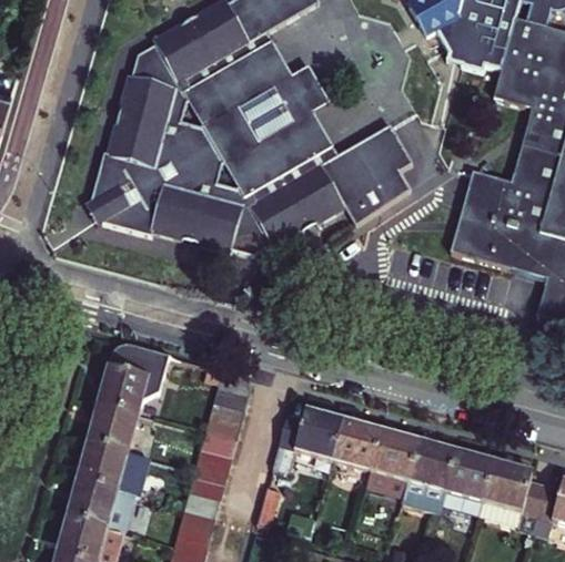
[(205,238),(204,243),(233,251),(233,247),(254,253),(273,241),(276,245),(304,226),(300,222),(314,212),(318,217),(347,197),(362,220),(419,184),(406,166),(416,160),(392,123),(342,157),(324,131),(306,142),(261,73),(278,62),(262,38),(313,3),(311,0),(211,0),(192,12),(195,18),(182,26),(179,21),(152,39),(155,43),(140,53),(133,80),(129,79),(121,111),(129,113),(124,128),(118,126),(109,161),(103,160),(92,201),(97,197),(110,217),(104,222),(158,234),(159,232),(190,239),(191,234),(205,238)]
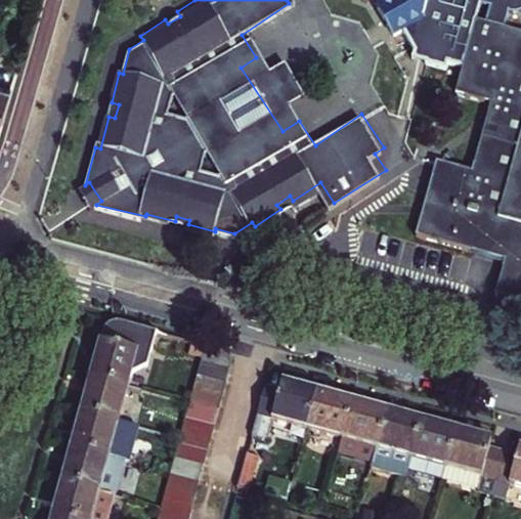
[(370,0),(367,2),(385,27),(393,22),(409,45),(429,50),(427,57),(441,61),(443,55),(458,0),(370,0)]
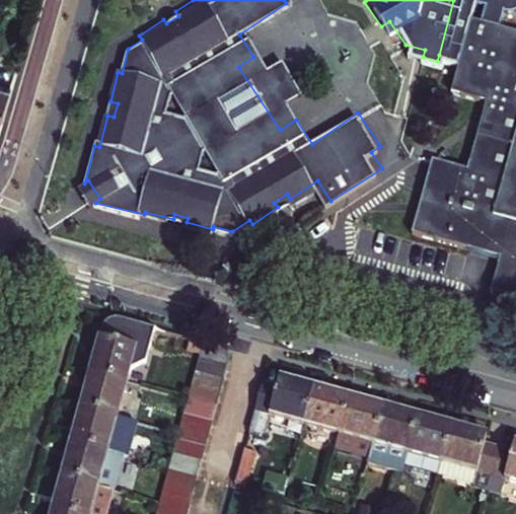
[(468,13),(472,0),(453,0),(439,55),(458,60),(451,87),(486,97),(467,163),(432,153),(412,226),(500,250),(490,285),(515,292),(515,26),(498,22),(468,13)]
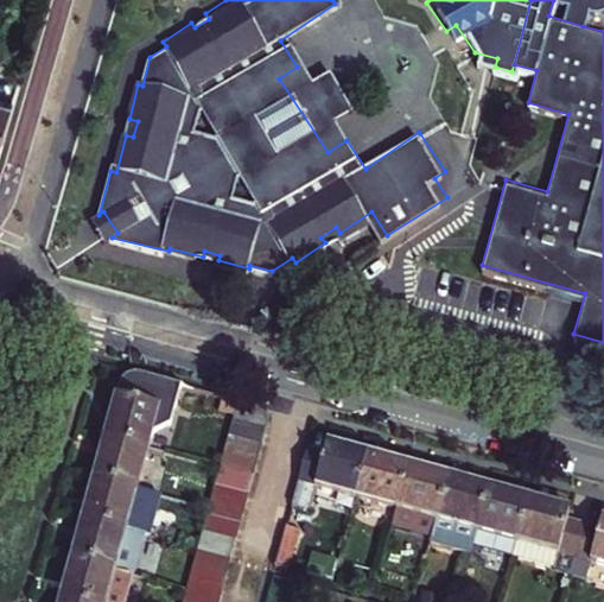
[(553,0),(548,16),(583,26),(589,7),(596,11),(603,11),(603,0),(553,0)]
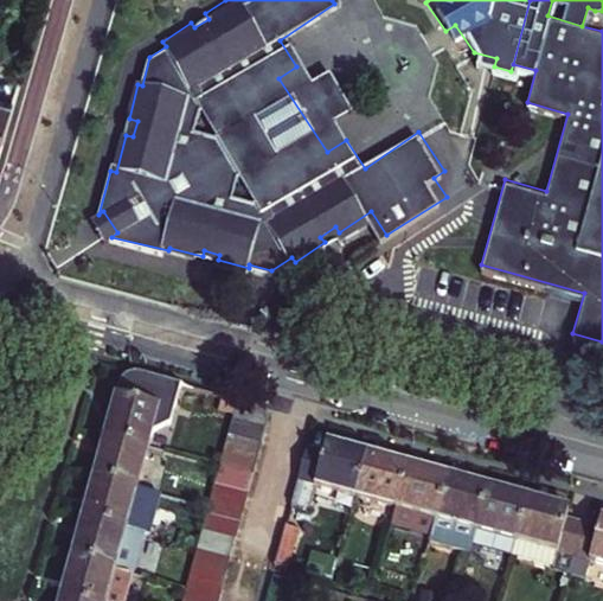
[(209,19),(205,13),(191,23),(194,27),(209,19)]
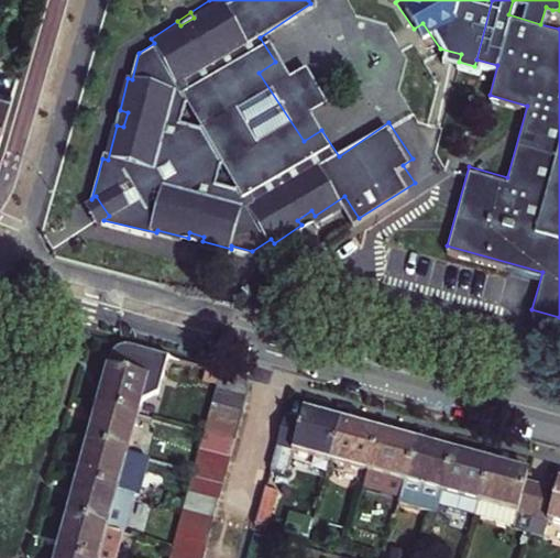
[(288,80),(275,62),(259,73),(304,141),(321,130),(311,115),(288,80)]
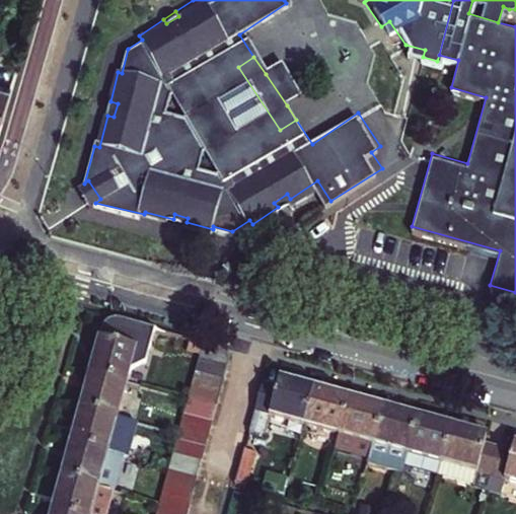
[(280,65),(266,74),(287,105),(301,96),(280,65)]
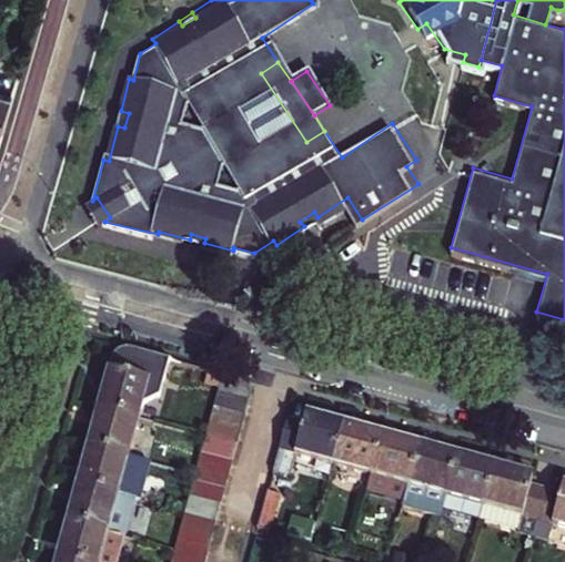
[(0,124),(11,87),(0,82),(0,124)]
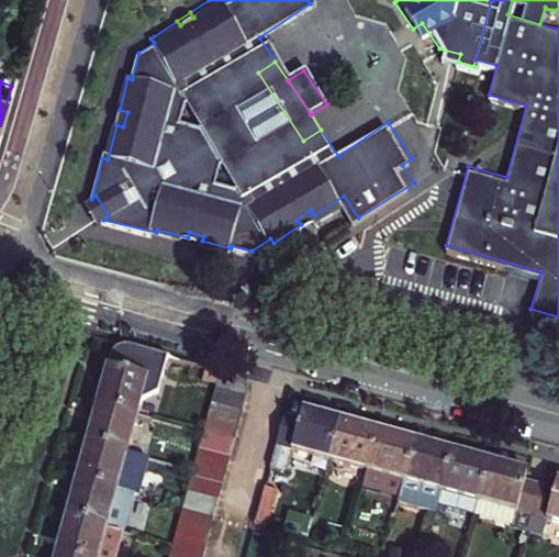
[(127,112),(120,110),(116,125),(123,126),(127,112)]
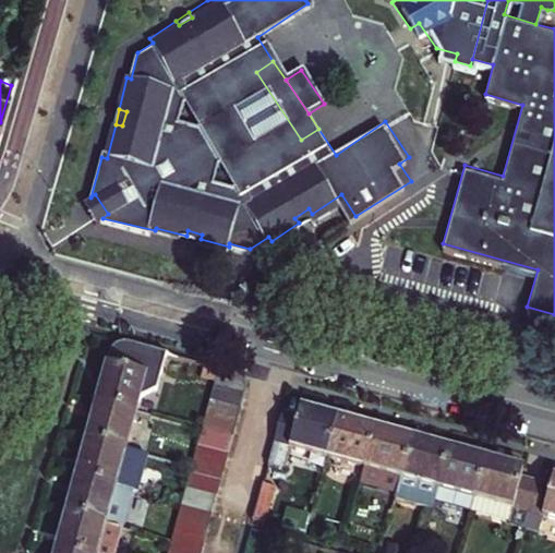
[(95,194),(91,197),(85,201),(97,220),(103,218),(108,214),(95,194)]
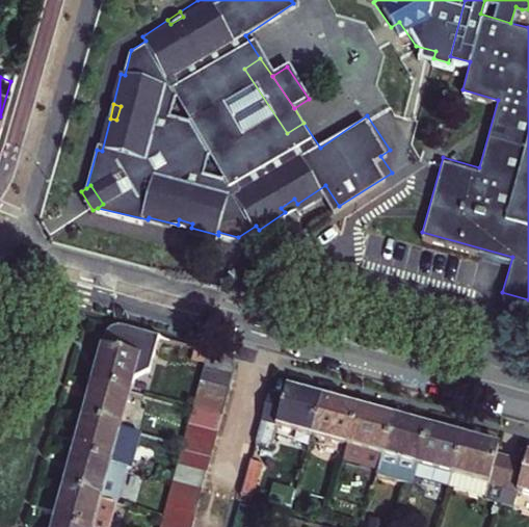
[(281,208),(285,212),(297,204),(294,199),(281,208)]
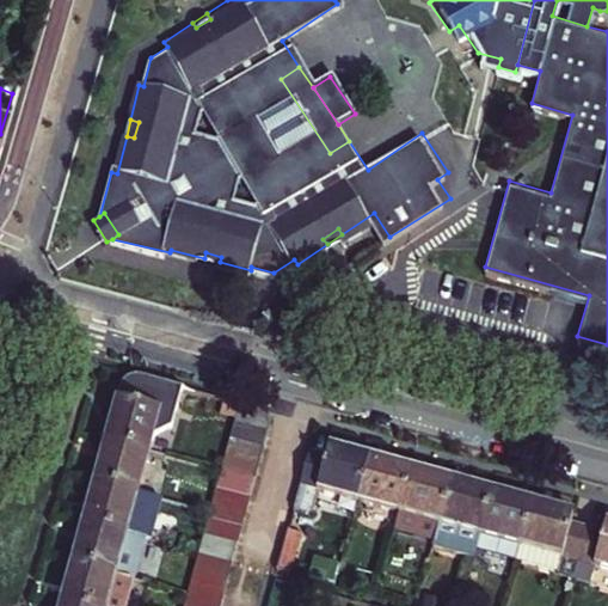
[(109,434),(154,447),(159,429),(171,418),(182,379),(137,367),(129,371),(124,374),(122,381),(121,387),(112,420),(109,434)]
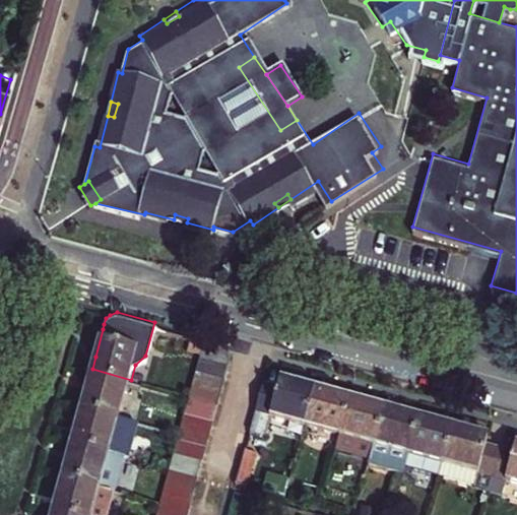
[(200,352),(228,360),(228,359),(229,349),(227,345),(221,340),(190,332),(187,344),(201,348),(200,352)]
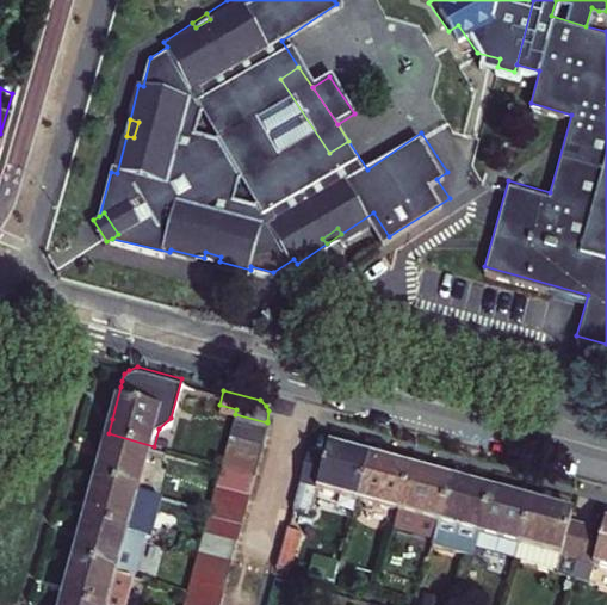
[(262,440),(267,423),(235,414),(230,432),(262,440)]
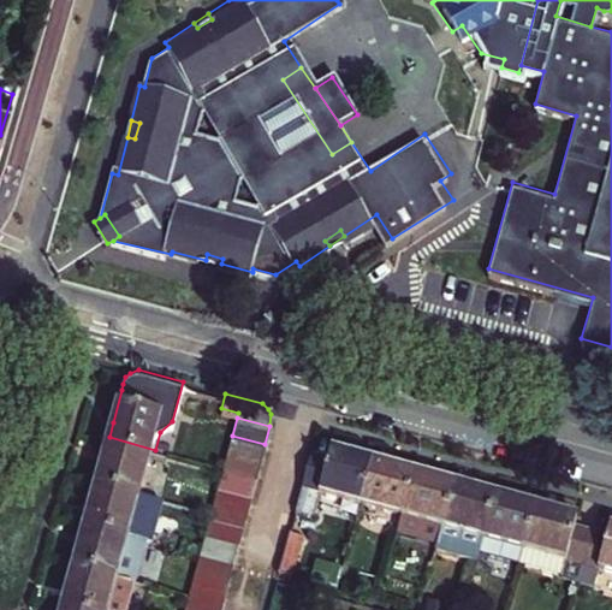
[(260,461),(265,444),(232,436),(227,452),(260,461)]
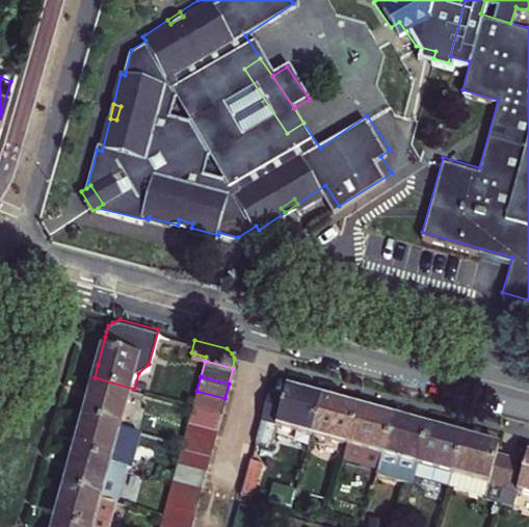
[(88,398),(84,413),(125,424),(134,389),(95,377),(88,398)]
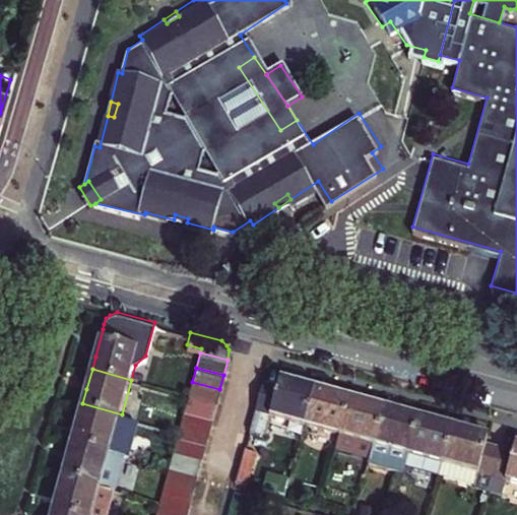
[(265,378),(252,429),(268,433),(273,411),(307,421),(317,383),(297,377),(283,373),(280,382),(265,378)]
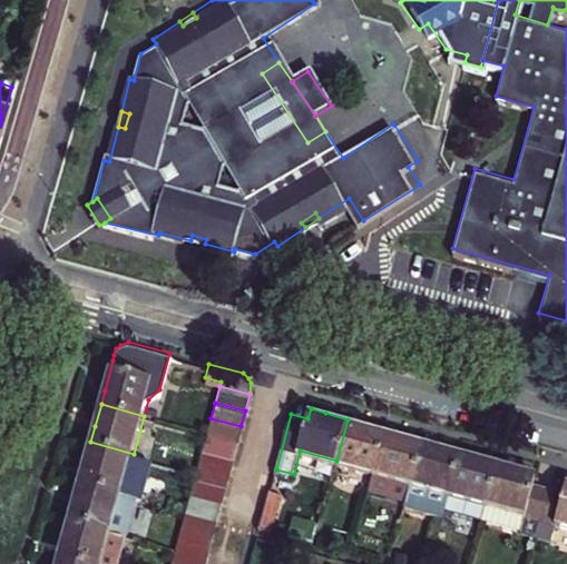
[(236,442),(241,426),(211,418),(207,434),(236,442)]
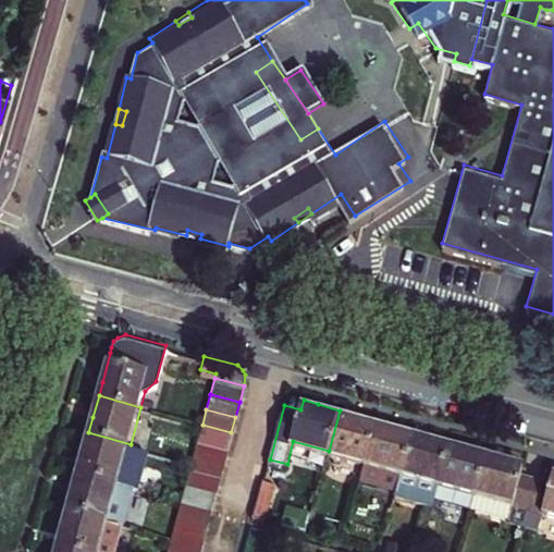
[(329,451),(366,461),(376,420),(355,415),(340,411),(329,451)]
